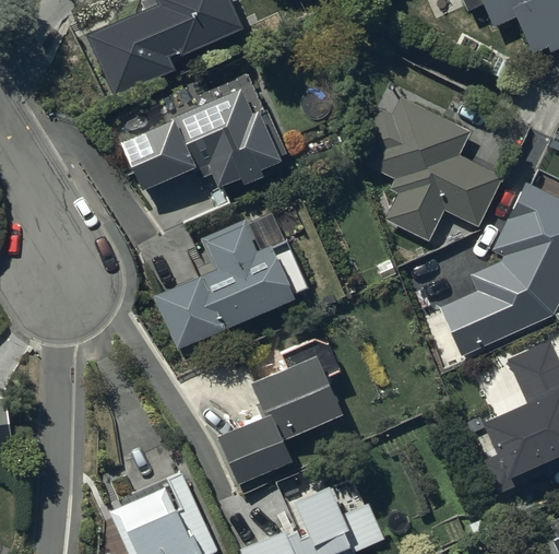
[(558,0),(462,0),(468,13),(485,6),(495,28),(513,21),(509,13),(513,11),(534,55),(550,48),(552,54),(558,49),(558,0)]
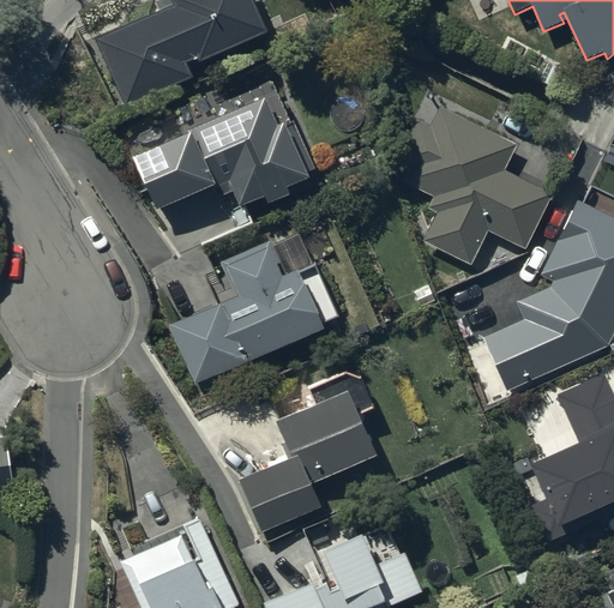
[(276,121),(265,95),(136,156),(160,206),(210,185),(216,199),(235,192),(241,205),(264,194),(266,202),(292,191),(288,182),(314,170),(290,115),(276,121)]
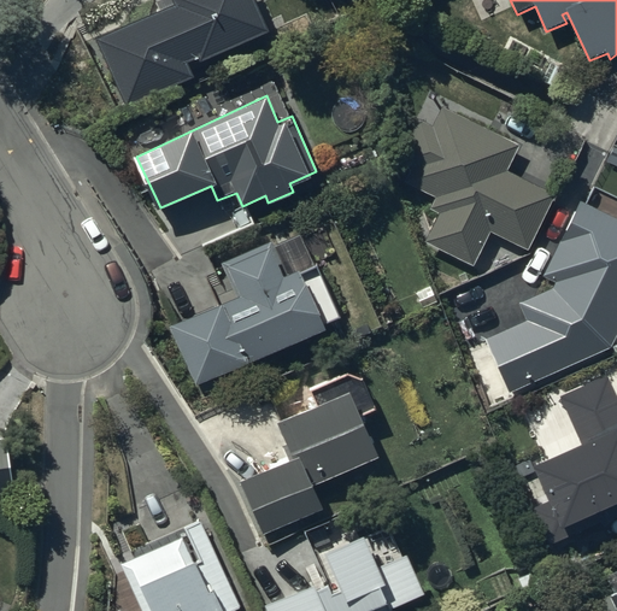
[(435,129),(419,122),(399,164),(411,170),(405,183),(436,198),(429,210),(440,215),(425,244),(472,268),(489,233),(527,251),(553,197),(509,175),(521,150),(444,112),(435,129)]
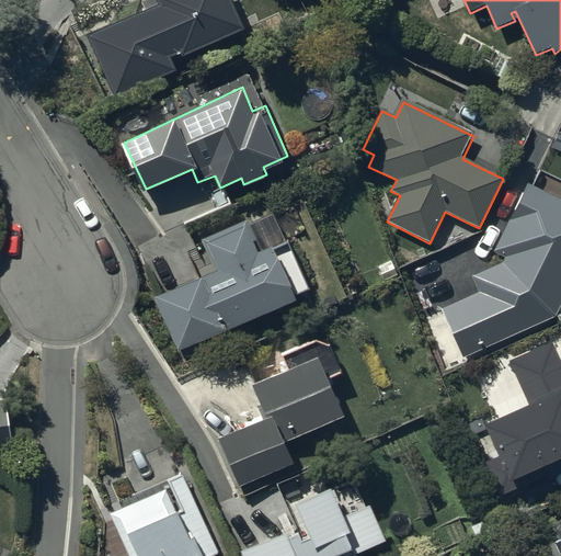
[(560,202),(527,186),(494,253),(504,258),(501,264),(472,276),(480,294),(442,310),(464,360),(556,319),(560,307),(560,202)]
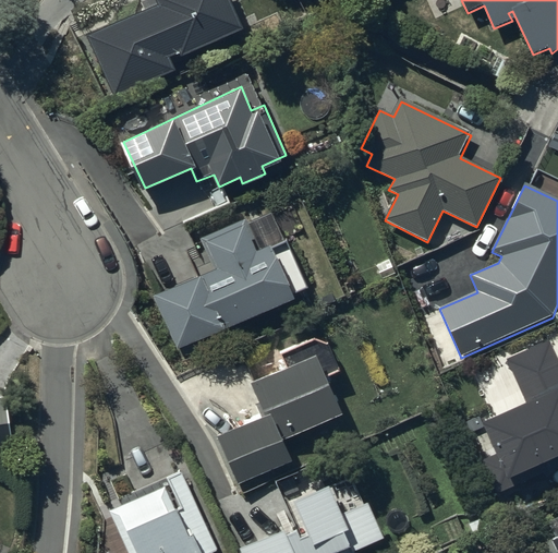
[(218,265),(154,295),(178,351),(183,362),(231,339),(226,329),(295,297),(293,292),(308,286),(274,212),(246,225),(244,221),(206,239),(218,265)]
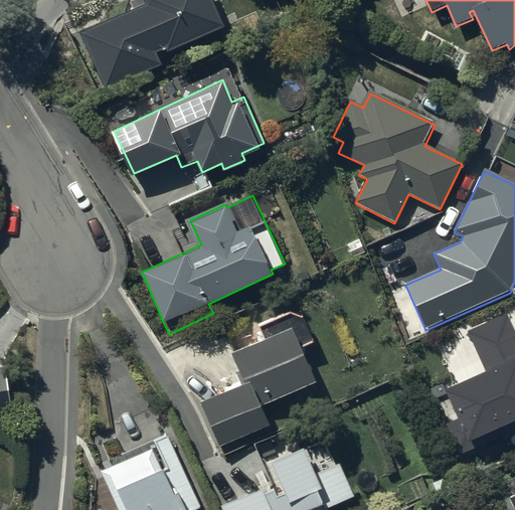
[(318,380),(293,326),(232,353),(244,380),(198,401),(218,448),(272,423),(264,404),(318,380)]
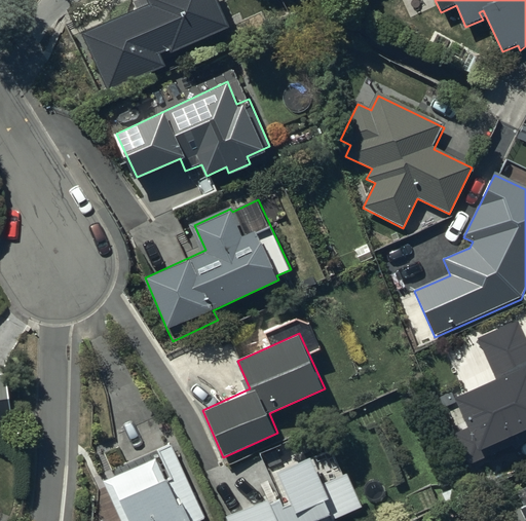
[(0,422),(12,420),(5,377),(0,377),(0,422)]
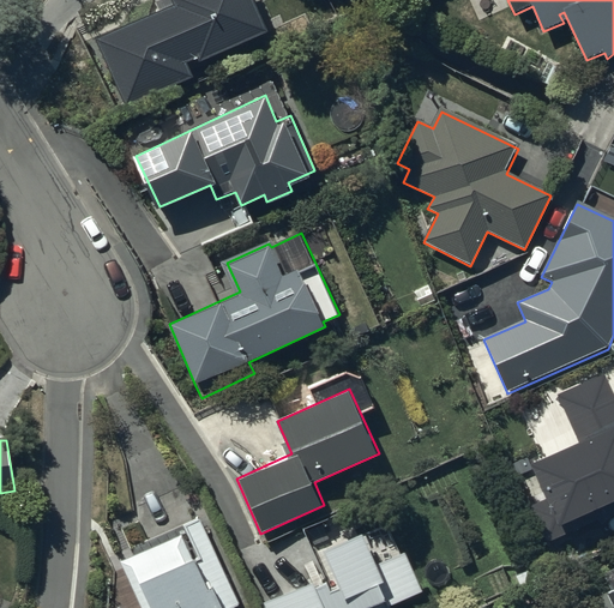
[(185,533),(122,564),(140,607),(238,607),(199,518),(182,525),(185,533)]
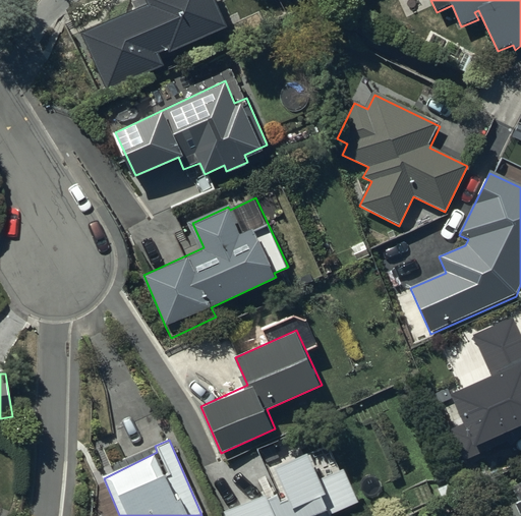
[(332,515),(331,513),(359,500),(343,465),(322,475),(308,449),(274,465),(288,496),(281,499),(278,493),(269,497),(267,493),(221,515),(332,515)]
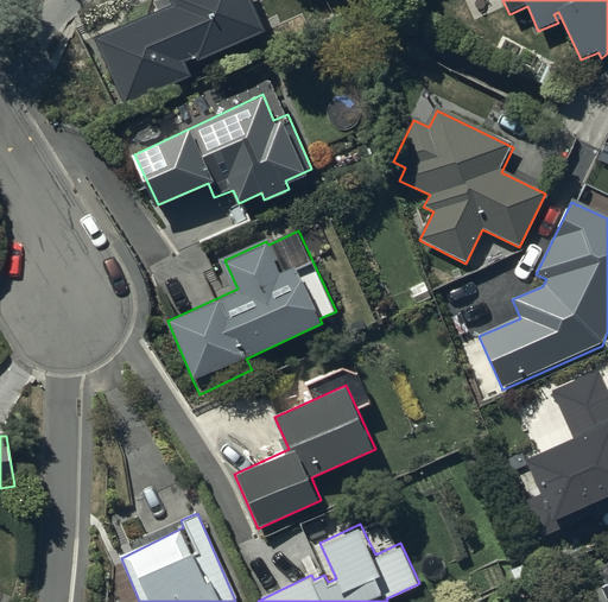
[(607,601),(607,584),(584,596),(587,601),(607,601)]
